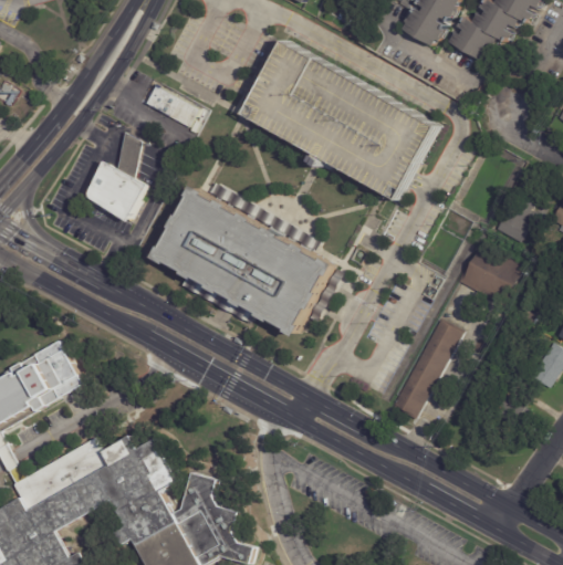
[(405,0),(410,2),(407,9),(399,4),(402,0),(405,0)]
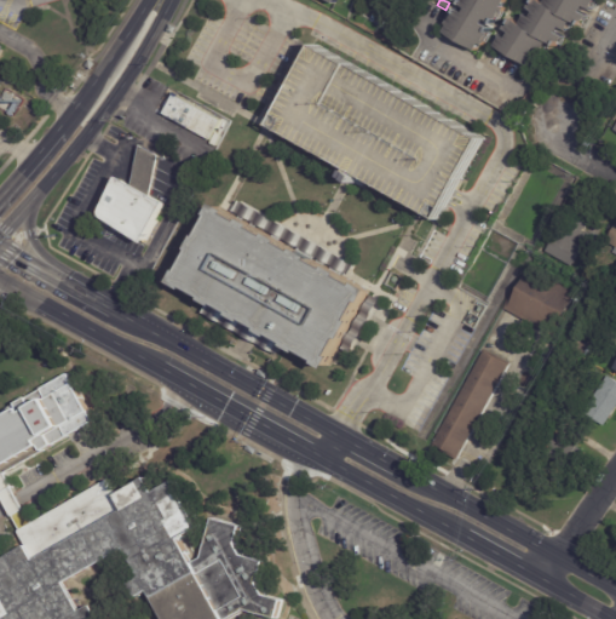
[(502,7),(493,24),(484,18),(482,23),(489,28),(479,45),(478,44),(475,50),(442,30),(445,26),(442,23),(445,18),(447,19),(454,7),(462,12),(465,9),(456,3),(458,0),(504,0),(500,6),(502,7)]
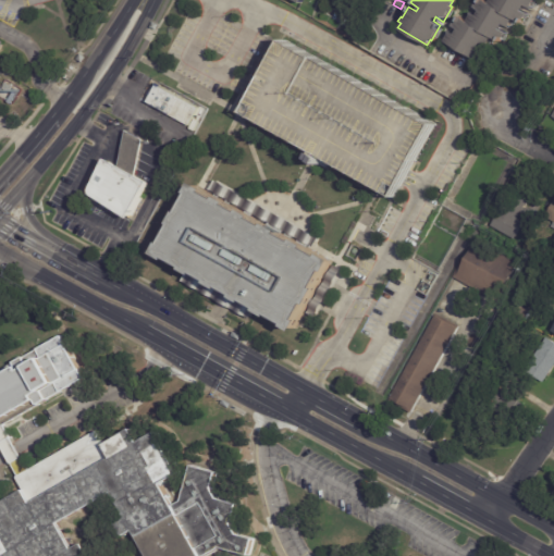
[(532,0),(529,8),(528,8),(524,5),(521,11),(527,14),(526,15),(525,15),(520,22),(512,17),(508,24),(509,25),(508,27),(502,24),(500,29),(505,33),(501,42),(489,36),(476,60),(442,41),(446,34),(445,33),(446,29),(453,34),(456,28),(450,25),(451,23),(452,23),(456,16),(465,21),(468,14),(467,14),(468,12),(476,15),(478,11),(471,7),(472,3),(474,4),(476,0),(483,0),(487,2),(488,0),(532,0)]
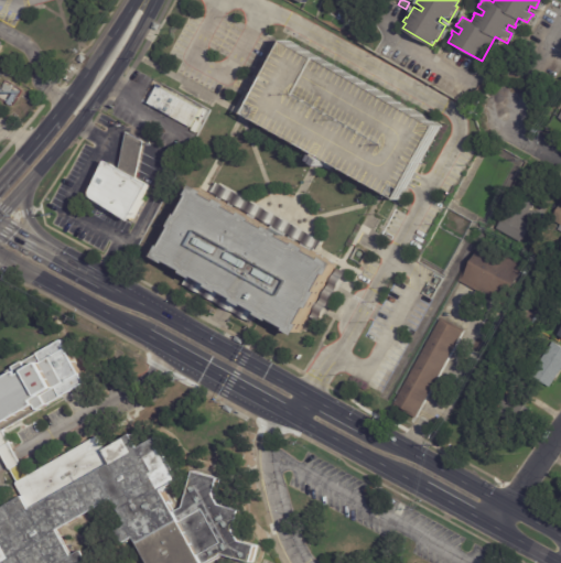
[(294,44),(443,127),(403,199),(246,114),(287,40),(294,44)]
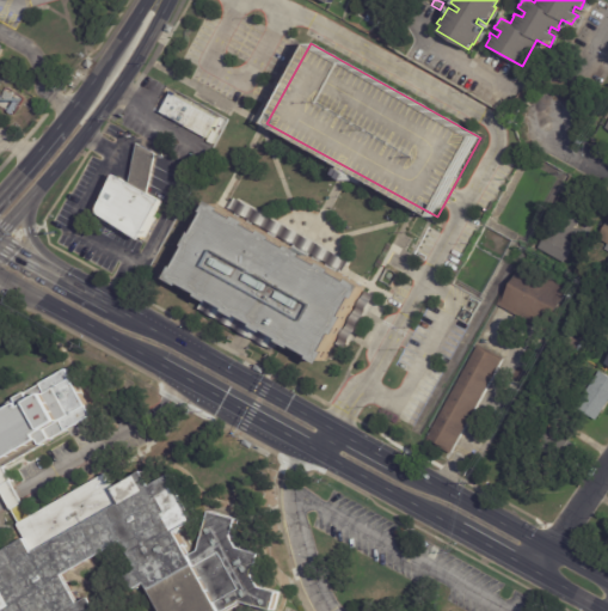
[(164,90),(210,116),(200,135),(153,109),(164,90)]
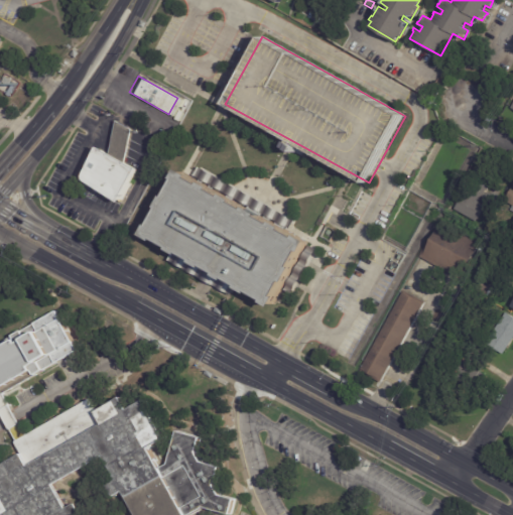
[(4,77),(11,81),(9,84),(10,85),(9,86),(8,86),(1,82),(4,77)]
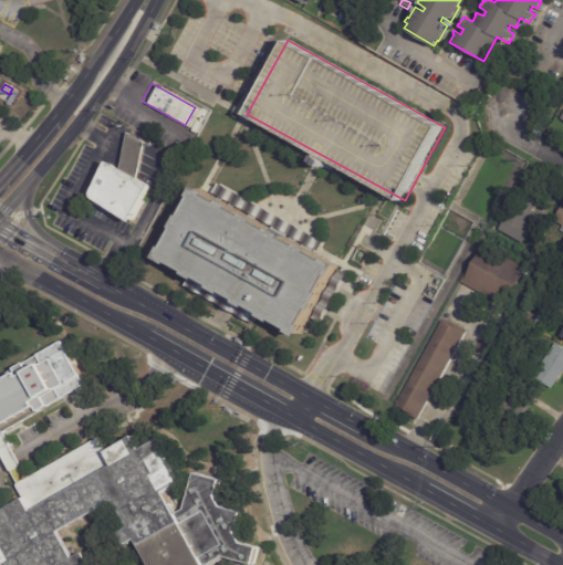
[(12,93),(17,96),(10,106),(6,104),(12,93)]
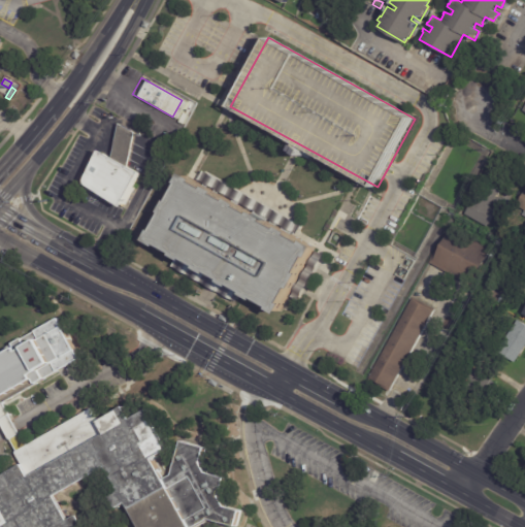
[(118,204),(81,185),(80,178),(96,150),(106,155),(112,121),(128,129),(122,164),(135,171),(118,204)]
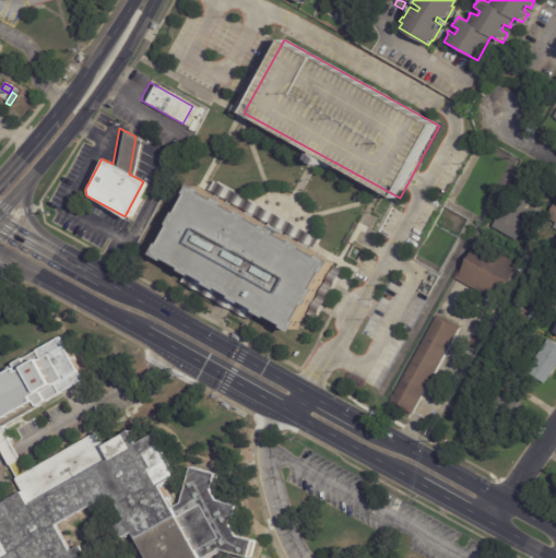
[(319,159),(330,165),(327,171),(316,165),(319,159)]
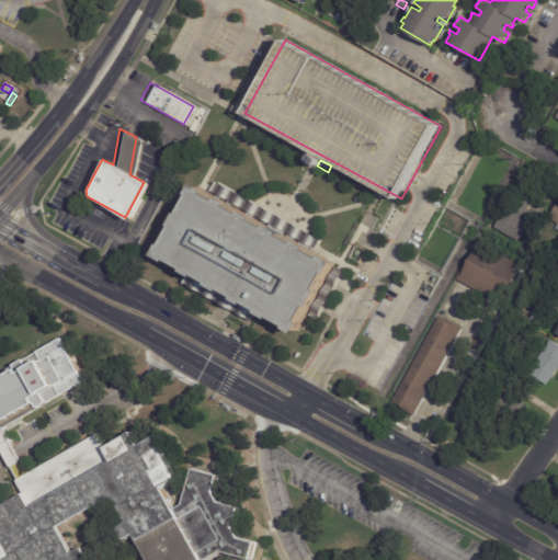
[(523,179),(537,187),(519,219),(526,224),(515,240),(491,226),(521,178),(523,179)]
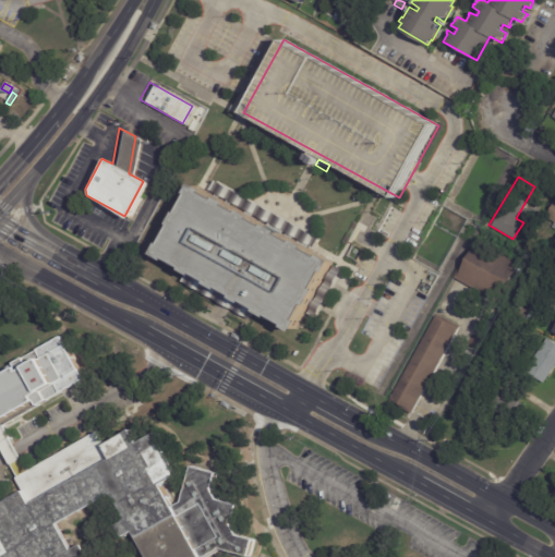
[(248,200),(314,238),(306,252),(323,261),(324,258),(335,265),(334,267),(339,269),(312,317),(305,314),(299,325),(301,326),(296,337),(286,331),(287,329),(270,319),(269,322),(257,315),(258,313),(250,309),(244,319),(177,281),(182,270),(167,262),(166,264),(153,257),(159,246),(161,247),(172,229),(170,227),(177,215),(179,216),(189,197),(186,196),(193,185),(202,191),(209,179),(248,200)]
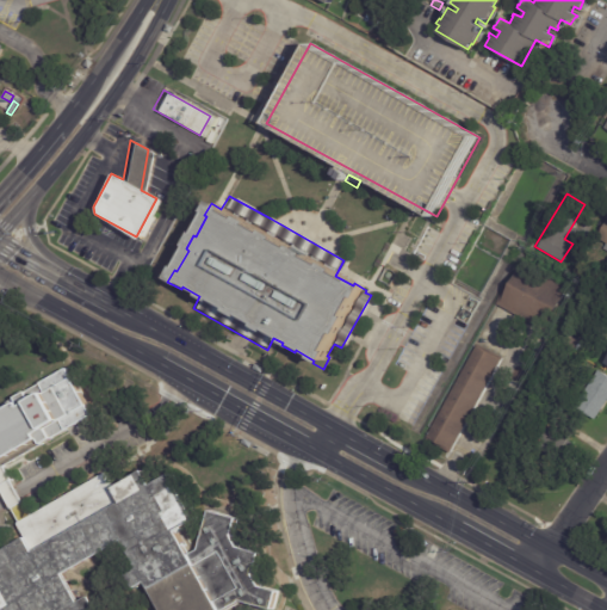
[(606,245),(596,239),(606,219),(606,245)]
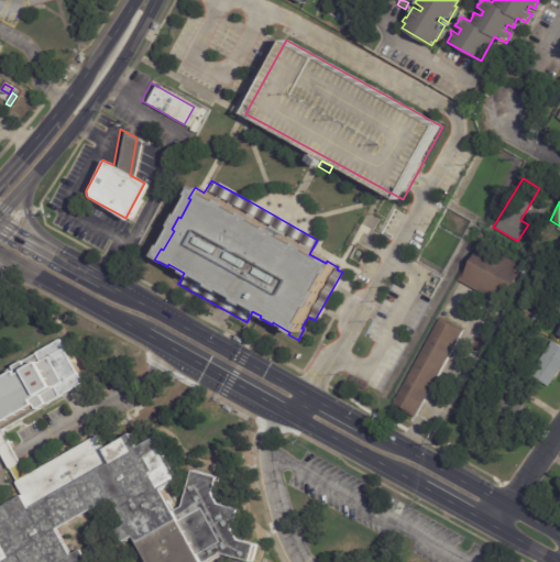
[(501,305),(459,282),(480,243),(523,267),(502,305),(501,305)]
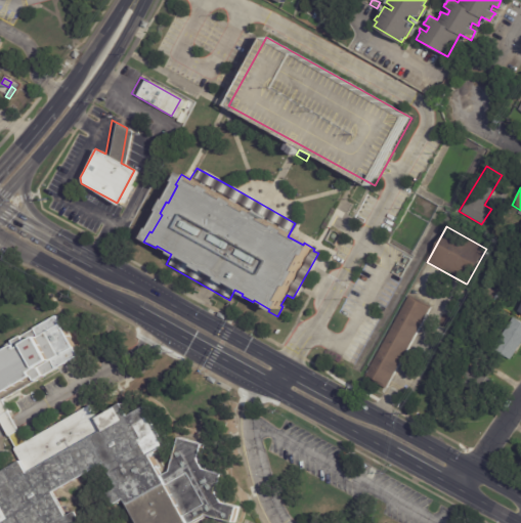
[(429,309),(385,388),(364,376),(407,297),(429,309)]
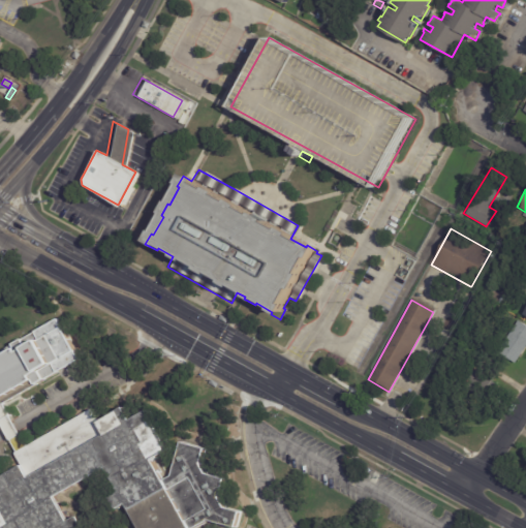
[(0,351),(53,317),(75,361),(0,402),(0,351)]
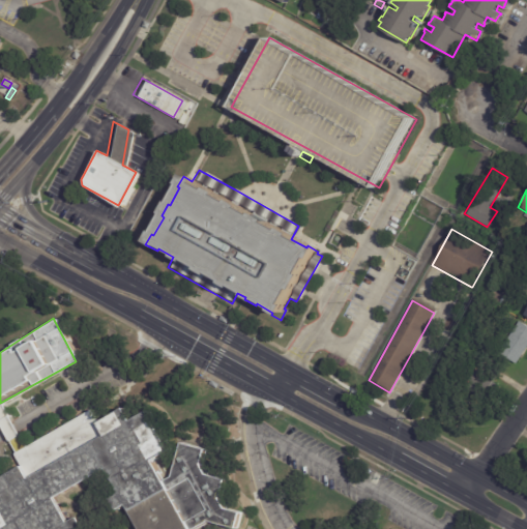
[(526,326),(526,347),(516,364),(498,352),(519,321),(526,326)]
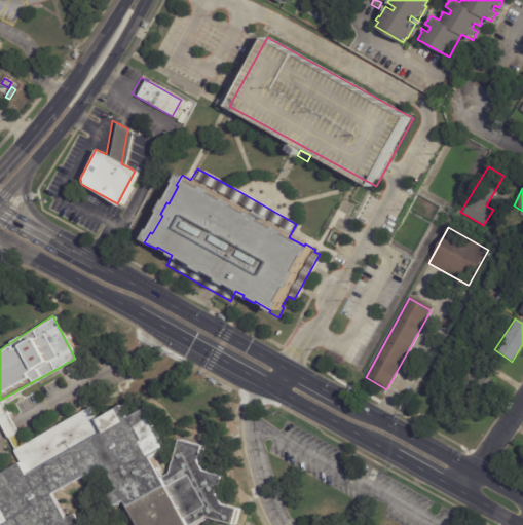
[(10,449),(87,407),(95,419),(119,405),(126,417),(143,410),(167,449),(150,458),(160,479),(166,475),(176,439),(200,446),(194,462),(200,473),(219,478),(214,494),(218,505),(236,510),(232,524),(203,520),(193,524),(0,524),(0,473),(19,463),(10,449)]
